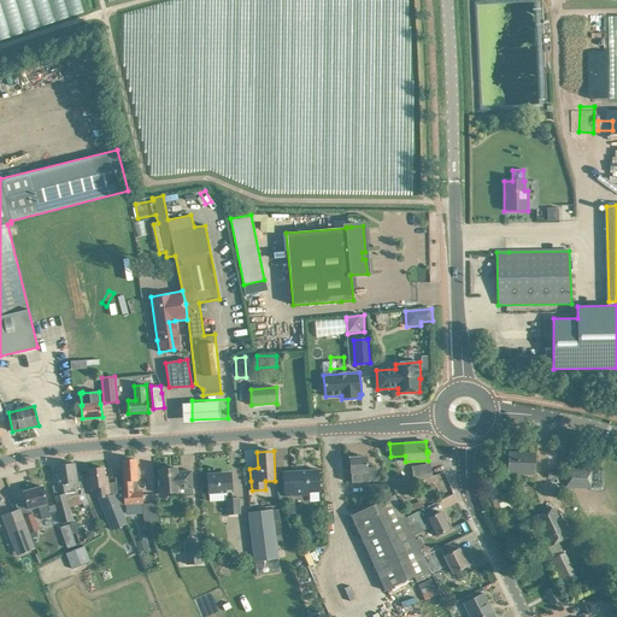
[(509,474),(534,475),(535,453),(509,453),(509,474)]
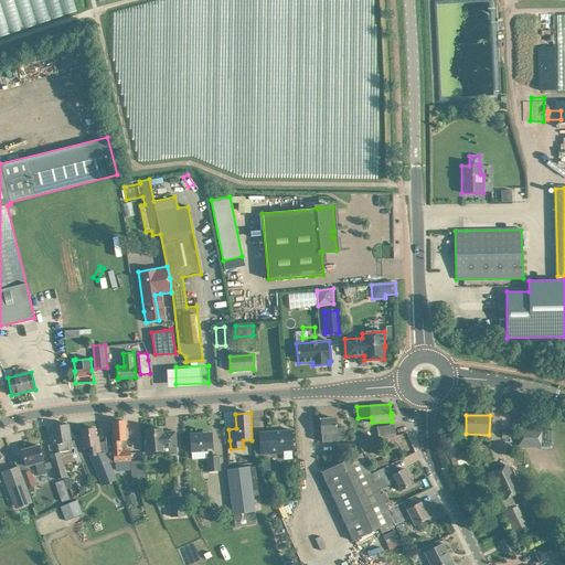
[(343,427),(336,428),(336,418),(320,419),(321,433),(322,443),(337,441),(337,440),(344,439),(343,427)]
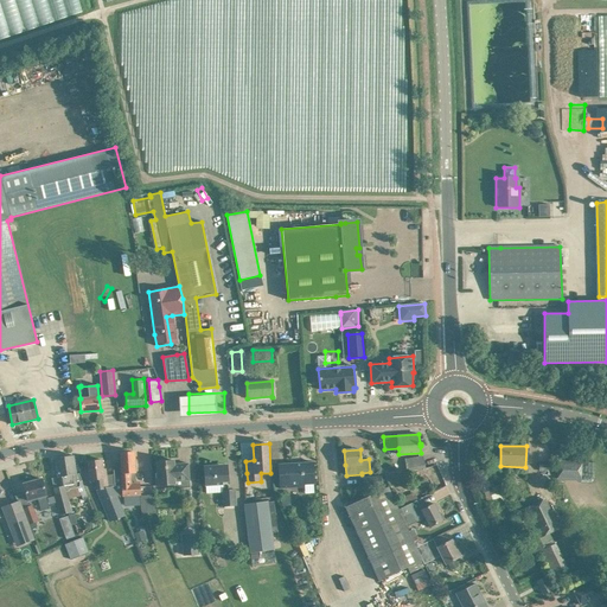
[(135,485),(134,473),(135,473),(134,452),(120,453),(121,466),(113,466),(114,490),(122,489),(122,496),(140,496),(139,484),(135,485)]
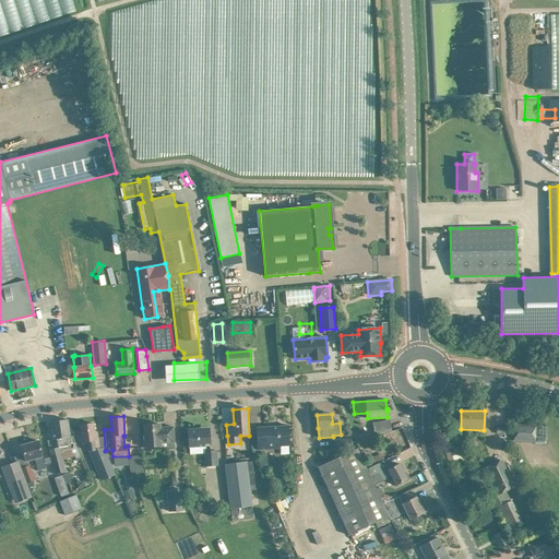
[(50,423),(54,440),(56,439),(57,448),(49,449),(56,474),(66,472),(60,452),(62,451),(63,450),(71,449),(70,445),(70,443),(75,442),(73,437),(70,437),(67,419),(50,423)]
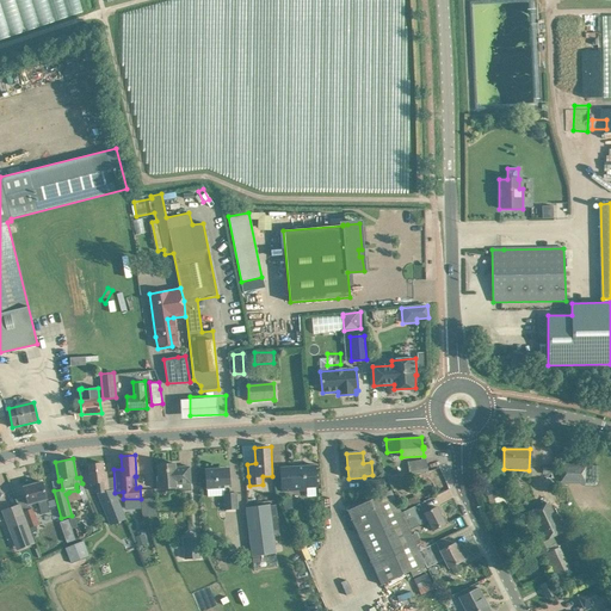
[(426,460),(414,461),(407,462),(409,474),(429,471),(426,460)]
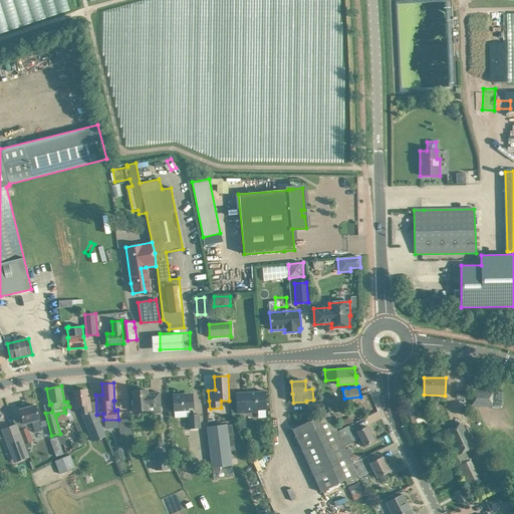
[(86,390),(73,392),(75,402),(75,407),(83,406),(84,415),(86,415),(87,420),(85,421),(93,441),(104,436),(95,413),(91,414),(90,403),(89,398),(87,398),(86,390)]
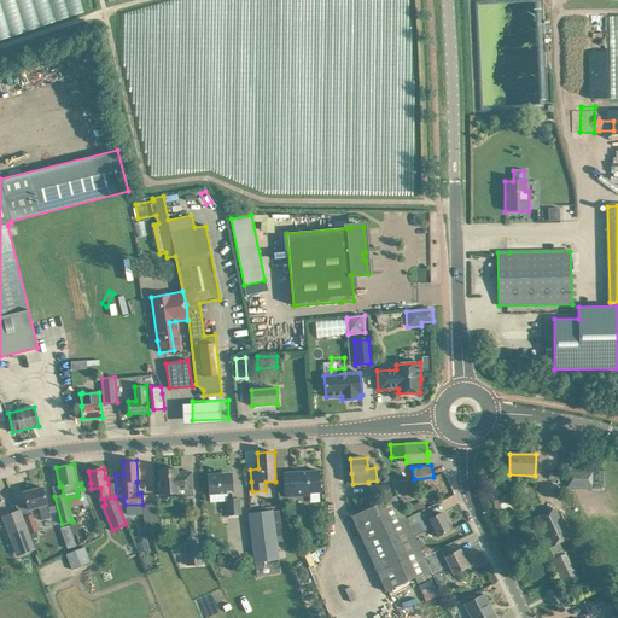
[(569,489),(590,489),(590,470),(569,468),(569,489)]
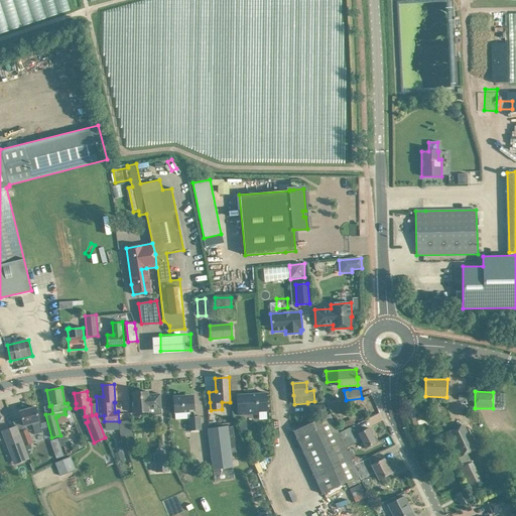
[(134,403),(132,403),(132,413),(149,412),(149,409),(161,408),(160,394),(148,395),(148,392),(133,393),(134,403)]
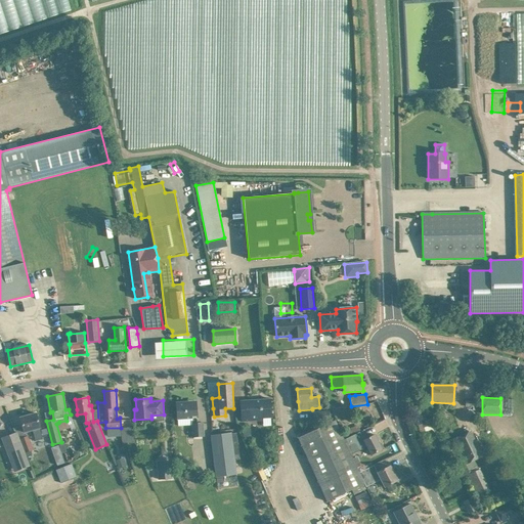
[(242,422),(253,421),(262,421),(262,419),(271,418),(270,399),(239,401),(242,422)]
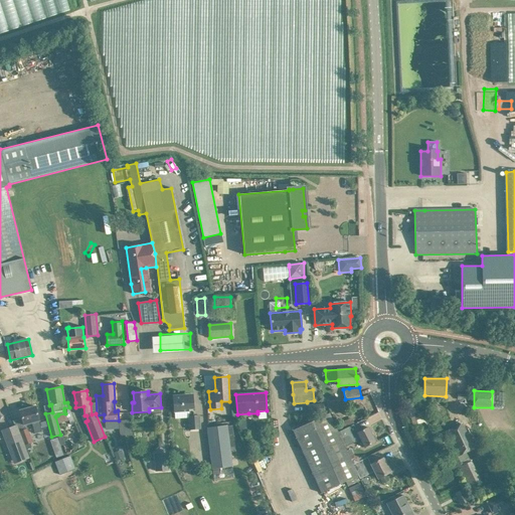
[(194,416),(193,396),(192,394),(173,395),(174,405),(174,411),(175,411),(175,418),(188,418),(189,430),(200,428),(199,415),(194,416)]
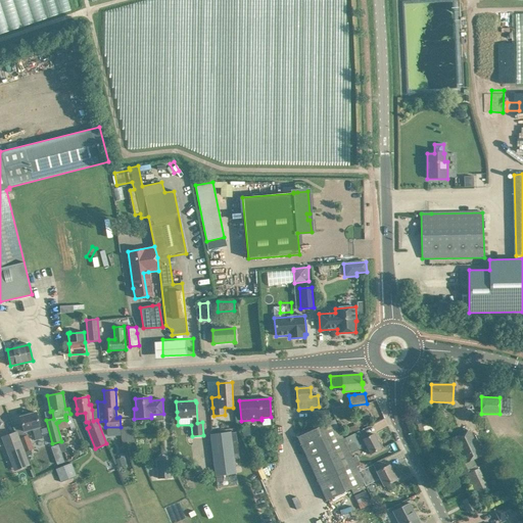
[(328,411),(312,412),(313,420),(328,420),(328,411)]
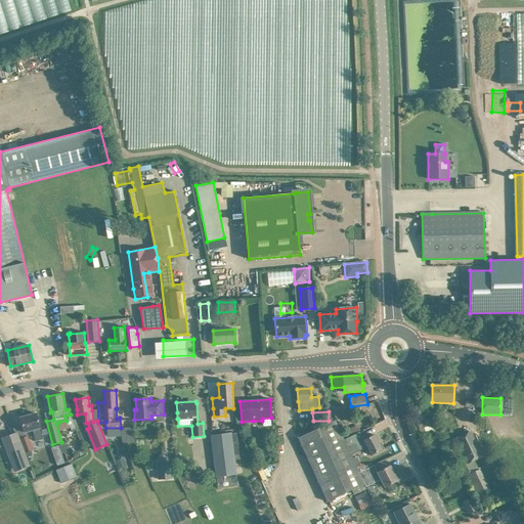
[(22,425),(14,428),(16,433),(24,452),(25,452),(26,452),(27,456),(32,454),(31,450),(33,450),(28,436),(26,432),(33,430),(35,441),(43,439),(39,423),(36,413),(20,418),(22,425)]
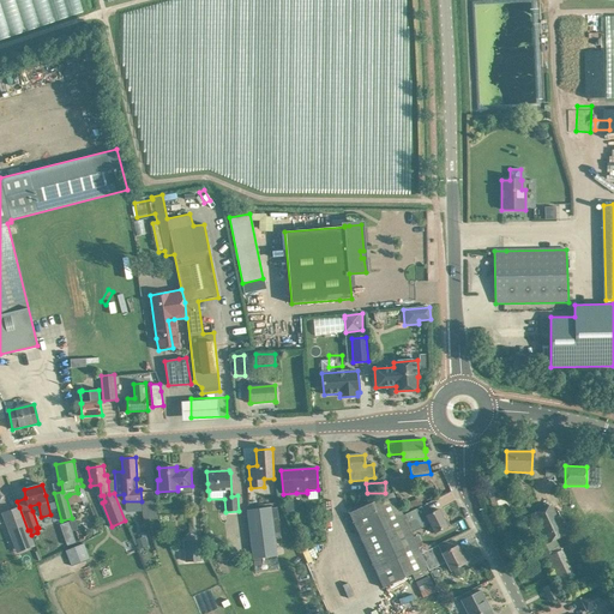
[(497,493),(488,495),(489,499),(493,509),(499,506),(498,506),(506,504),(510,509),(515,505),(517,504),(519,499),(510,488),(497,493)]
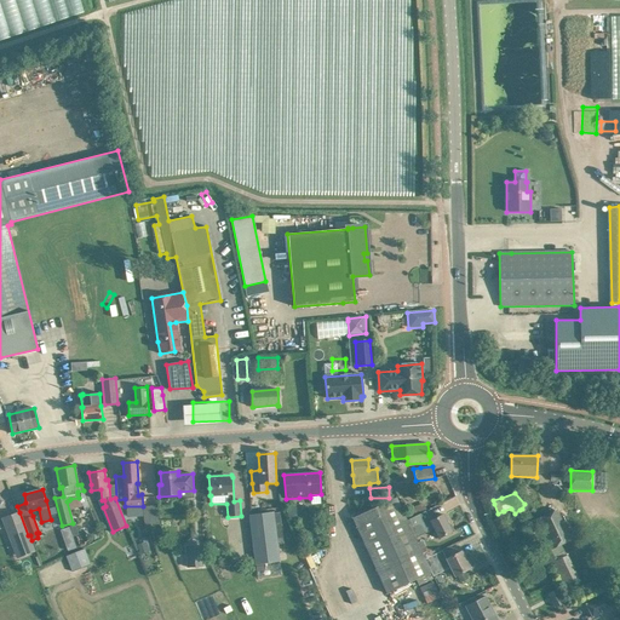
[(419,586),(432,579),(430,574),(431,573),(425,560),(424,558),(420,550),(415,538),(411,529),(396,498),(352,518),(388,593),(417,580),(419,586)]
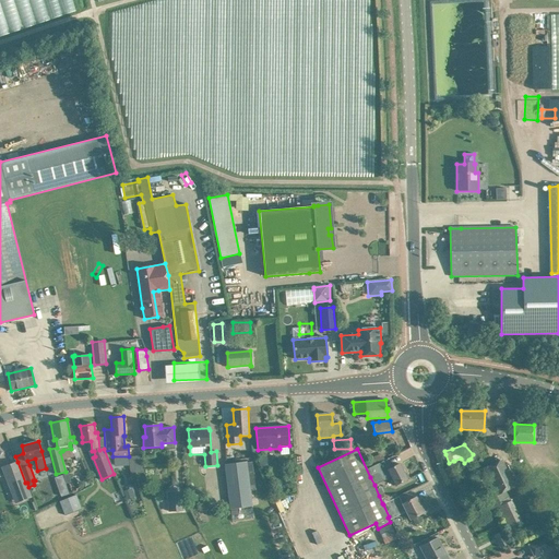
[(371,458),(373,463),(388,459),(387,456),(391,454),(390,450),(371,458)]
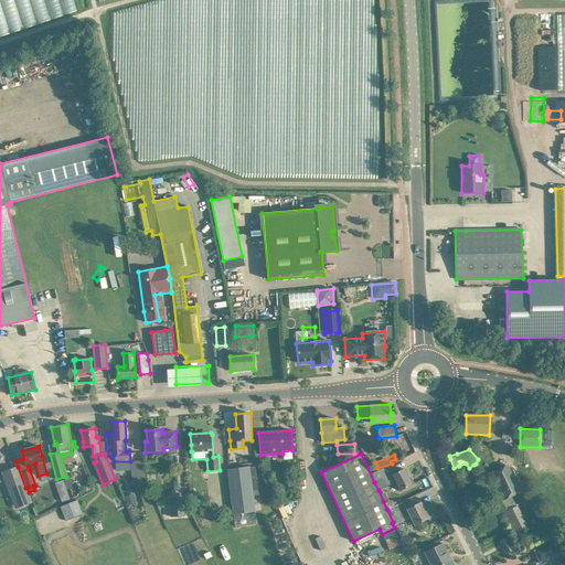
[(400,470),(412,467),(411,460),(398,464),(400,470)]
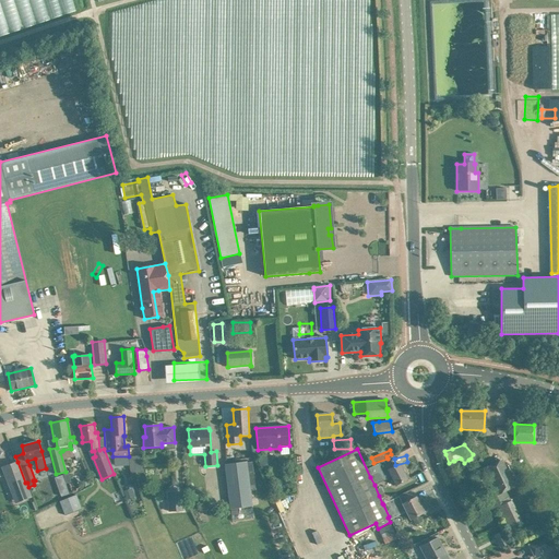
[(264,456),(258,461),(264,471),(272,466),(264,456)]
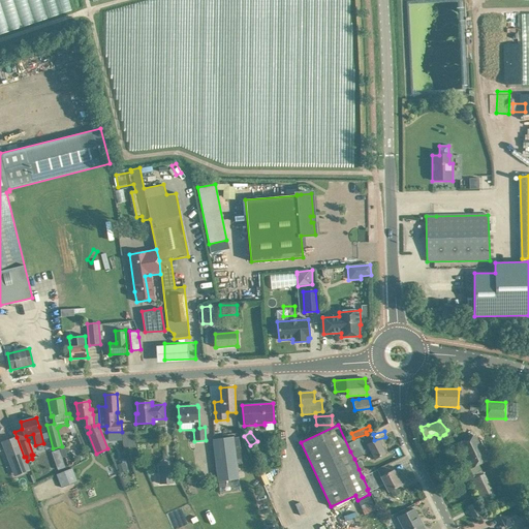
[(475,434),(457,443),(469,468),(465,470),(469,479),(484,473),(480,464),(488,460),(475,434)]
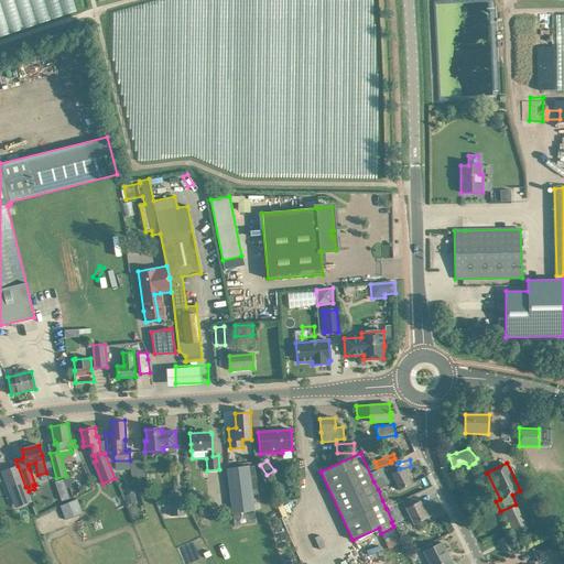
[(411,484),(403,468),(391,474),(387,465),(370,474),(373,481),(378,489),(394,481),(399,489),(411,484)]
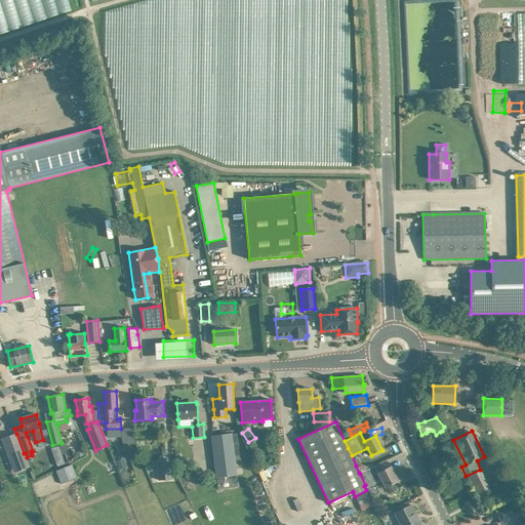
[(16,434),(2,439),(6,449),(10,460),(14,472),(29,467),(25,455),(24,453),(16,434)]
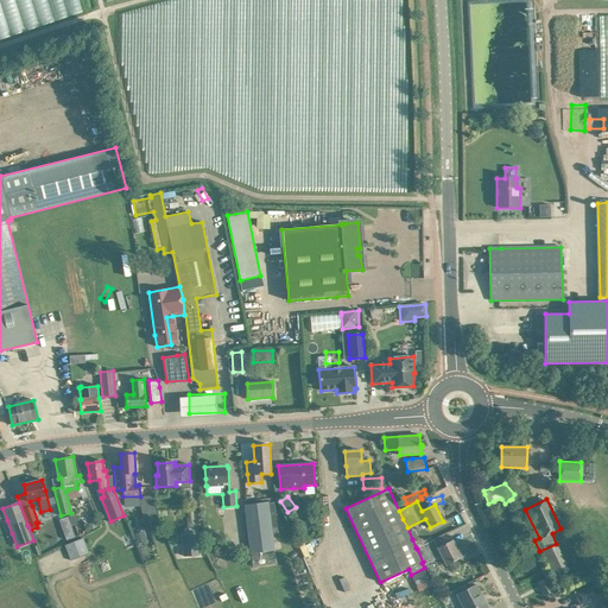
[(267,502),(244,505),(249,553),(273,550),(271,534),(271,532),(278,531),(274,502),(267,504),(267,502)]
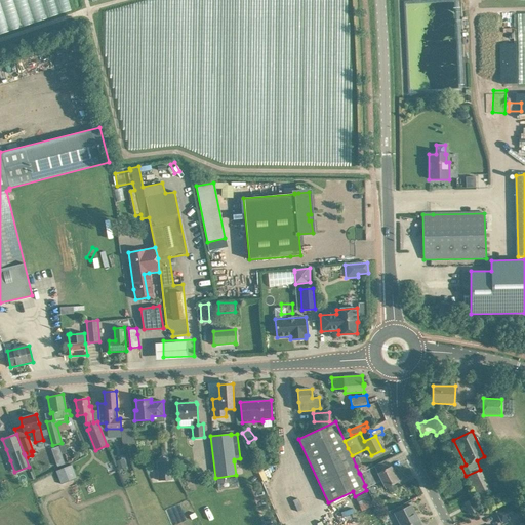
[(63,457),(55,459),(57,467),(65,463),(63,457)]
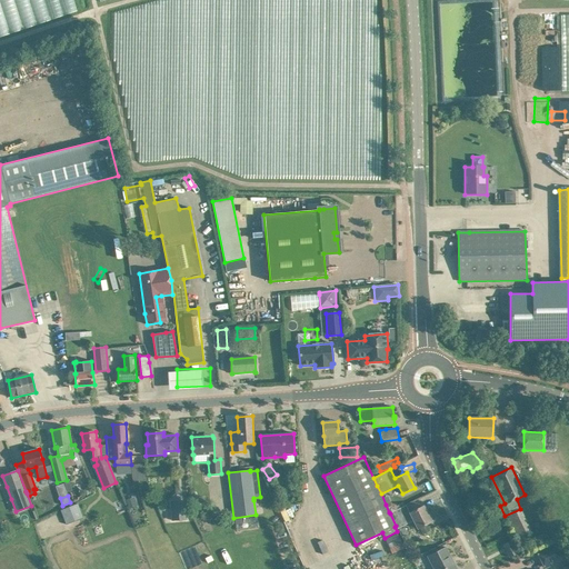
[(133,497),(126,500),(129,509),(137,506),(133,497)]
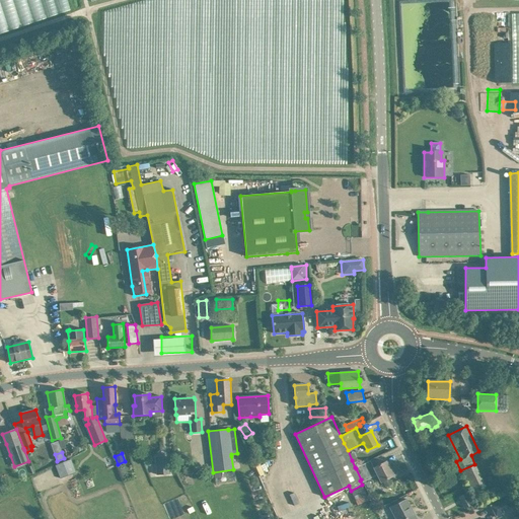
[(155,457),(156,475),(170,474),(169,457),(155,457)]
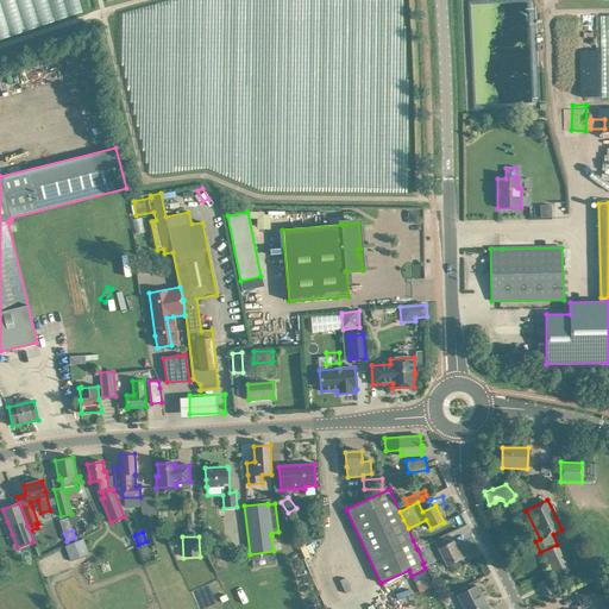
[(418,539),(413,540),(416,548),(418,550),(424,546),(432,542),(429,539),(424,541),(422,540),(418,539)]
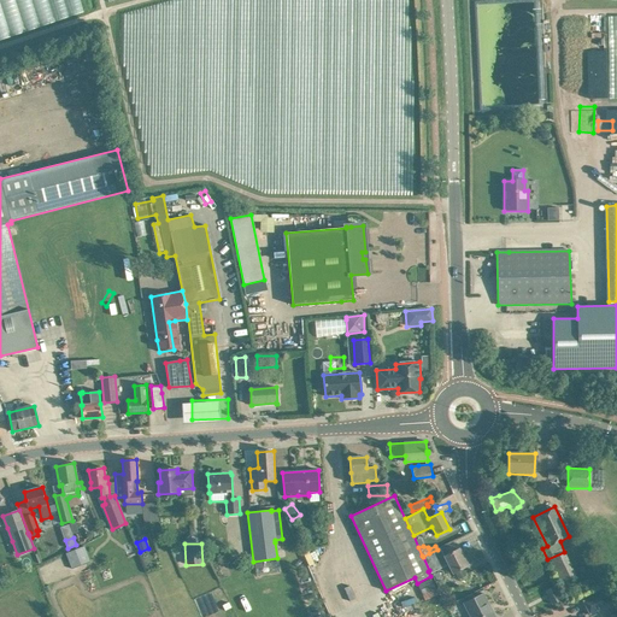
[(423,557),(429,570),(430,574),(448,564),(453,574),(468,566),(459,548),(445,557),(440,548),(438,550),(429,553),(423,557)]
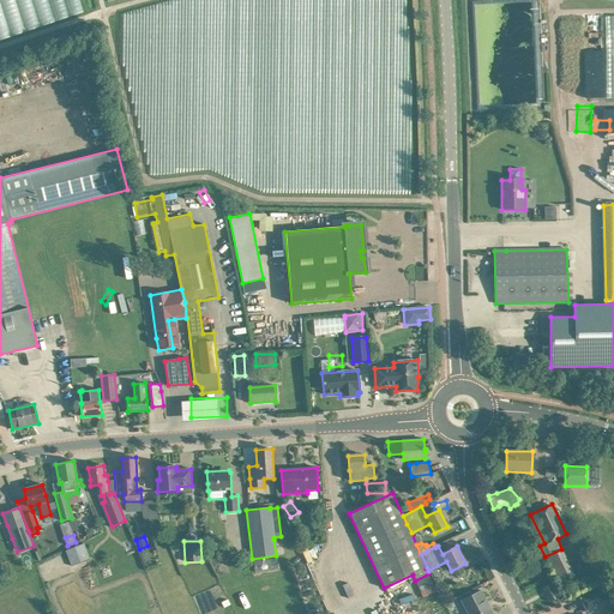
[(569,576),(583,571),(575,546),(559,551),(569,576)]
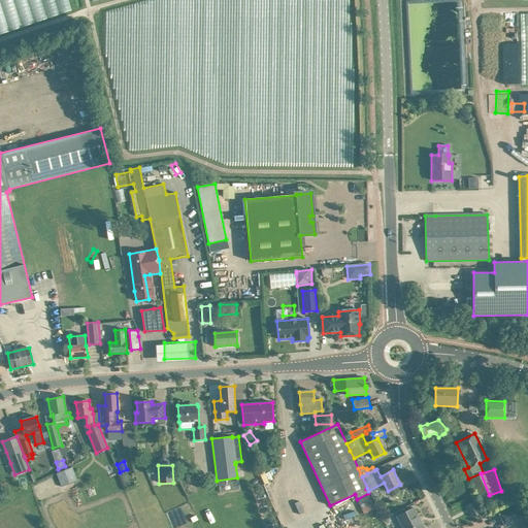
[(480,514),(473,501),(466,505),(472,518),(480,514)]
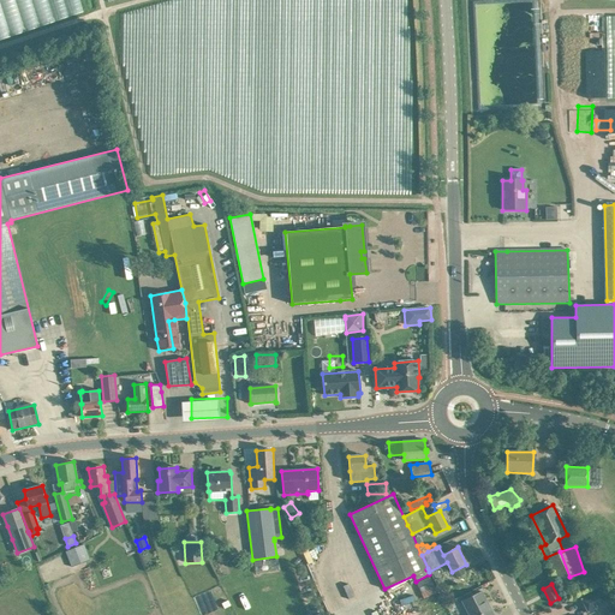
[(607,604),(599,589),(581,597),(590,613),(607,604)]
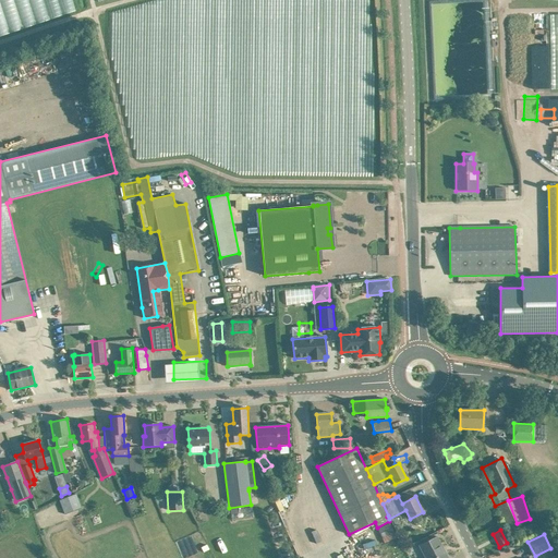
[(446,557),(444,553),(443,553),(439,547),(440,547),(436,537),(421,546),(427,557),(426,557),(446,557)]
